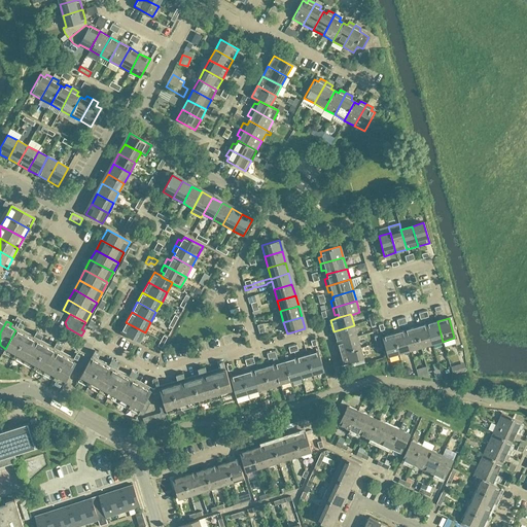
[(443,342),(437,321),(426,324),(432,345),(443,342)]
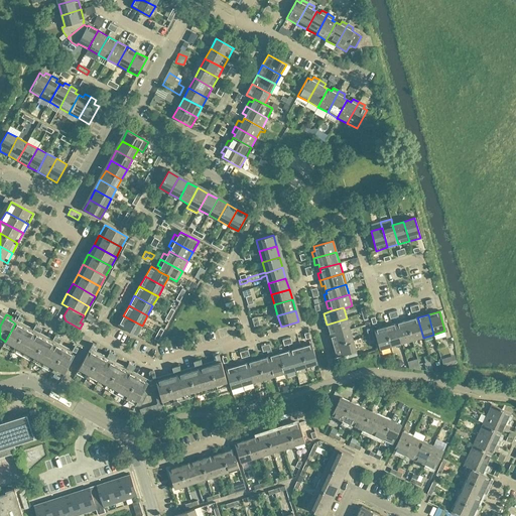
[(142,326),(123,315),(118,326),(136,336),(142,326)]
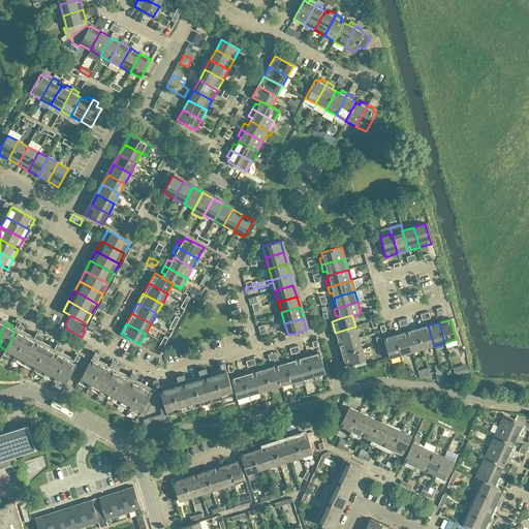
[(434,346),(428,325),(416,329),(423,349),(434,346)]
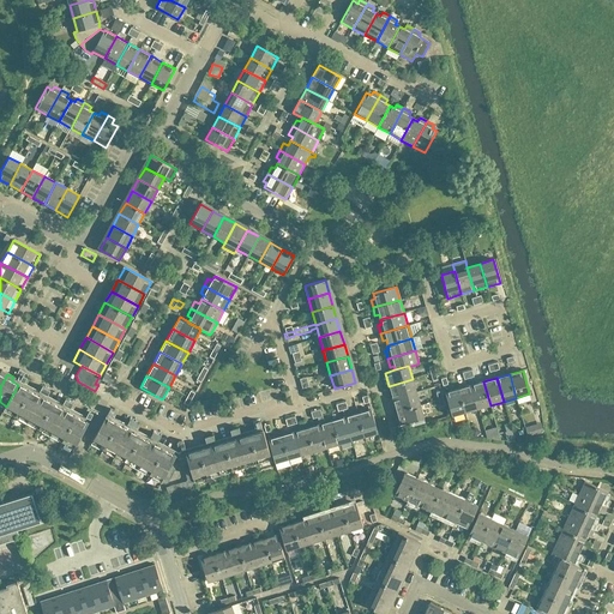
[(416,392),(413,379),(389,386),(392,399),(416,392)]
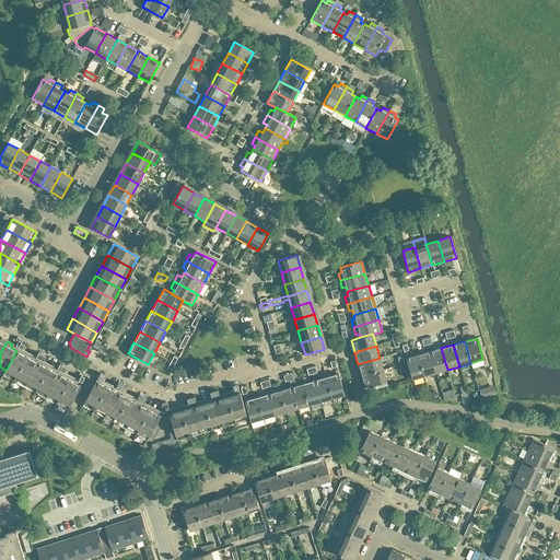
[(447,370),(441,348),(429,351),(435,373),(447,370)]
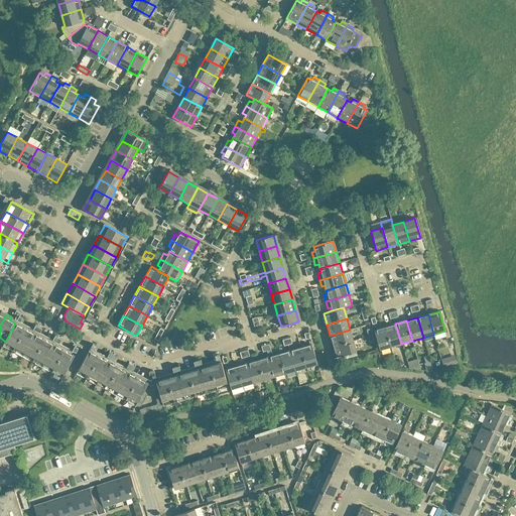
[(12,351),(24,329),(15,324),(5,342),(4,341),(2,346),(12,351)]
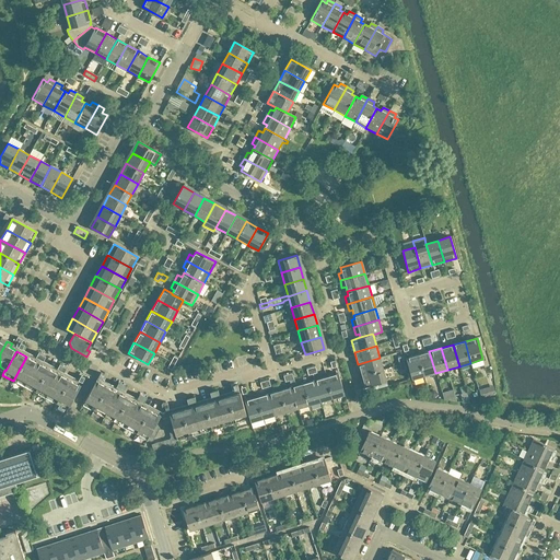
[(435,373),(429,351),(418,354),(424,376),(435,373)]
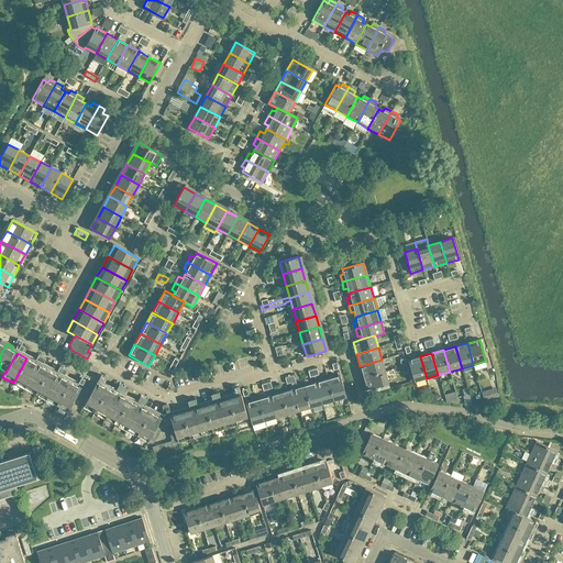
[(427,378),(420,356),(408,360),(412,376),(414,382),(427,378)]
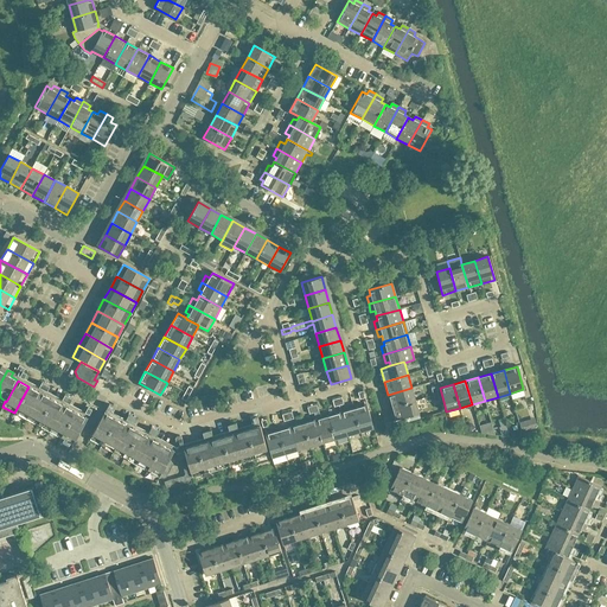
[(26,420),(40,393),(29,387),(14,413),(26,420)]
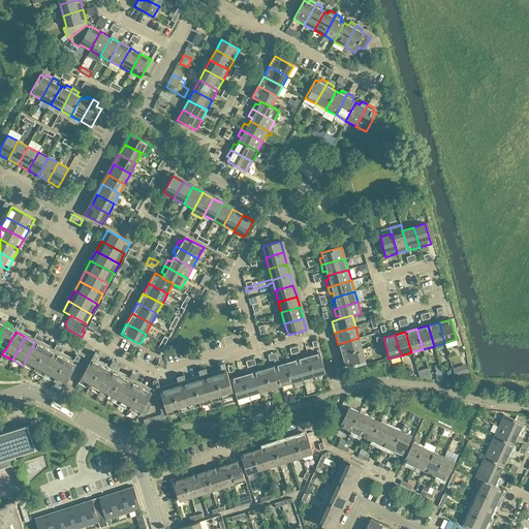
[(362,349),(359,338),(338,344),(341,354),(362,349)]
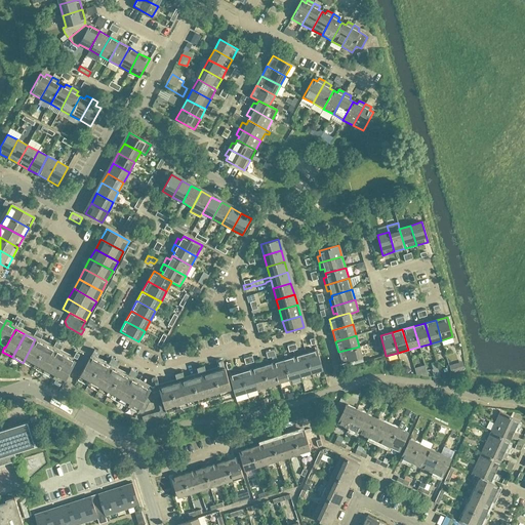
[(33,368),(45,346),(35,339),(23,363),(33,368)]
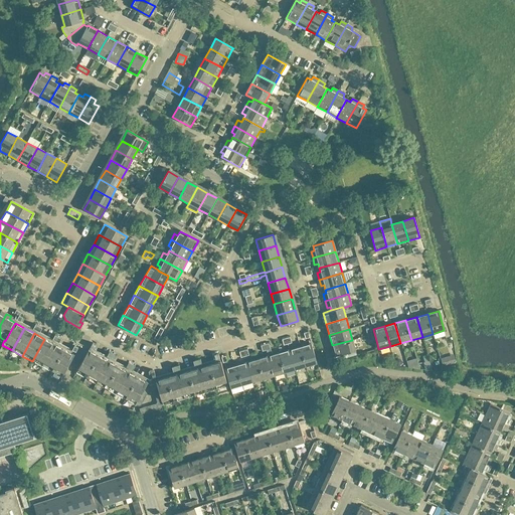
[(41,366),(53,344),(44,339),(32,361),(41,366)]
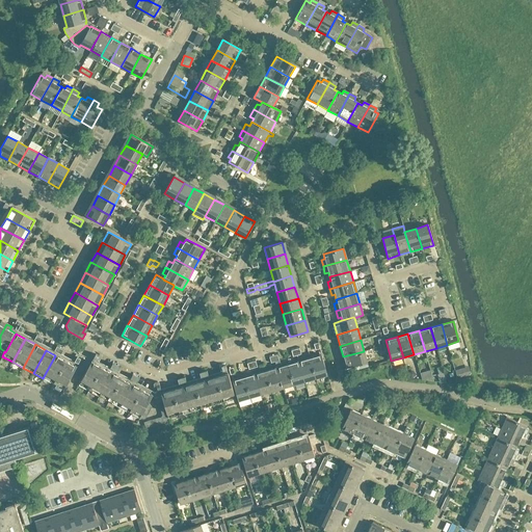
[(346,368),(367,363),(364,351),(343,356),(346,368)]
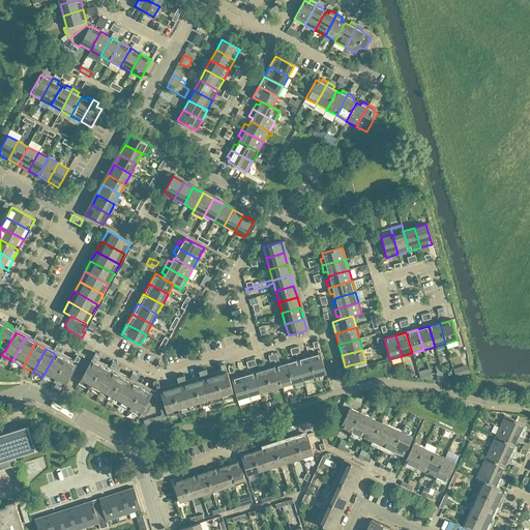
[(53,382),(65,359),(55,354),(42,377),(53,382)]
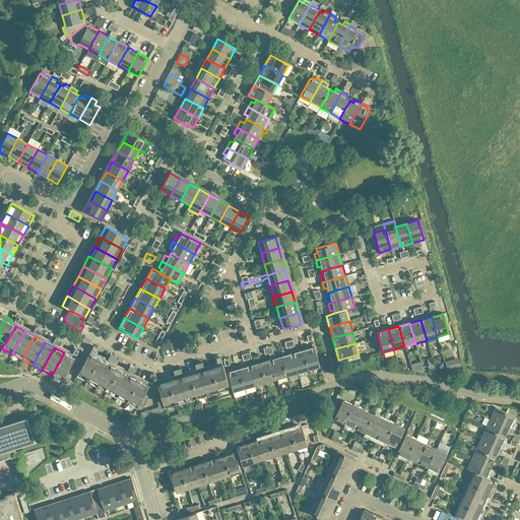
[(320,367),(314,347),(303,350),(309,370),(320,367)]
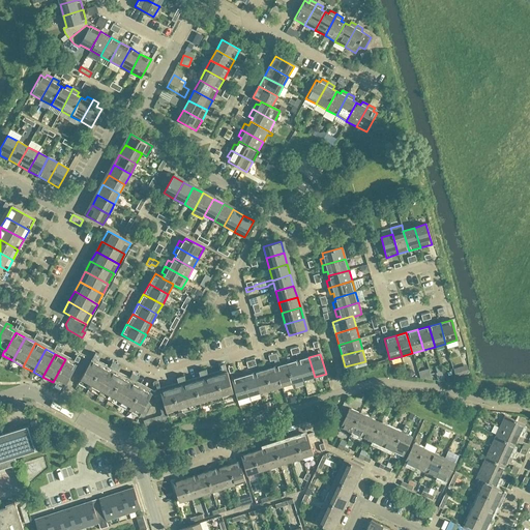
[(315,377),(308,357),(297,360),(303,380),(315,377)]
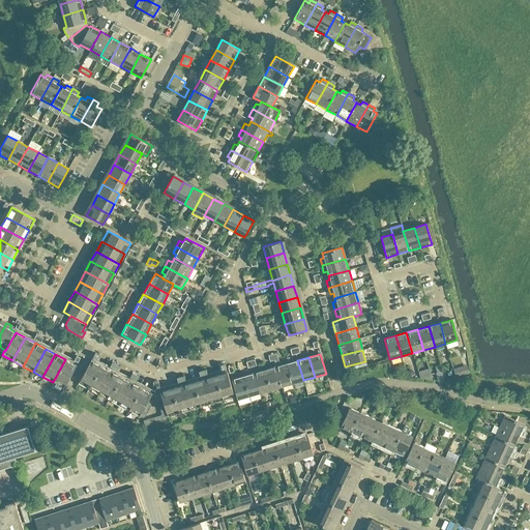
[(63,388),(76,365),(65,359),(53,382),(63,388)]
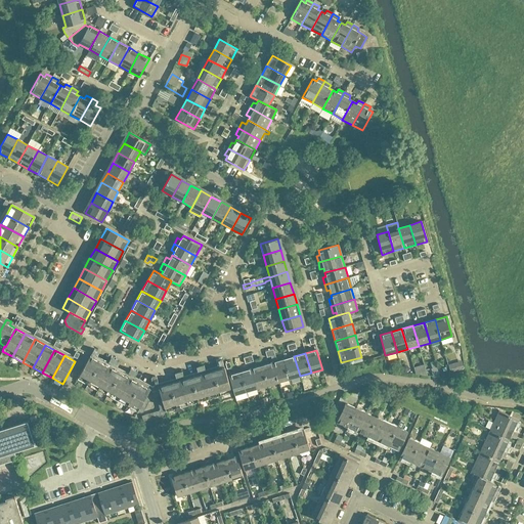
[(87,384),(100,361),(89,356),(77,379),(87,384)]
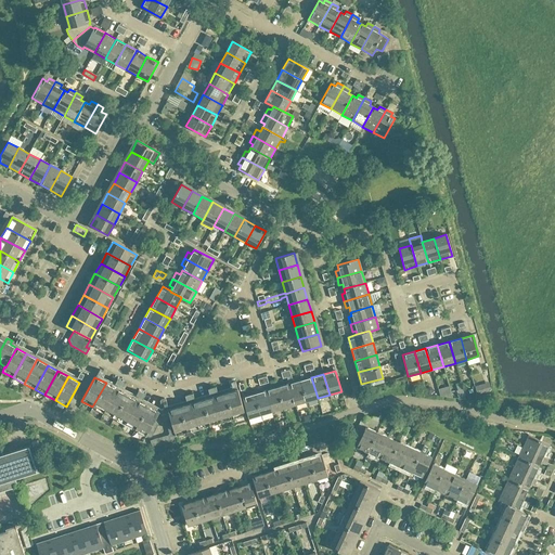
[(318,398),(311,377),(300,381),(307,402),(318,398)]
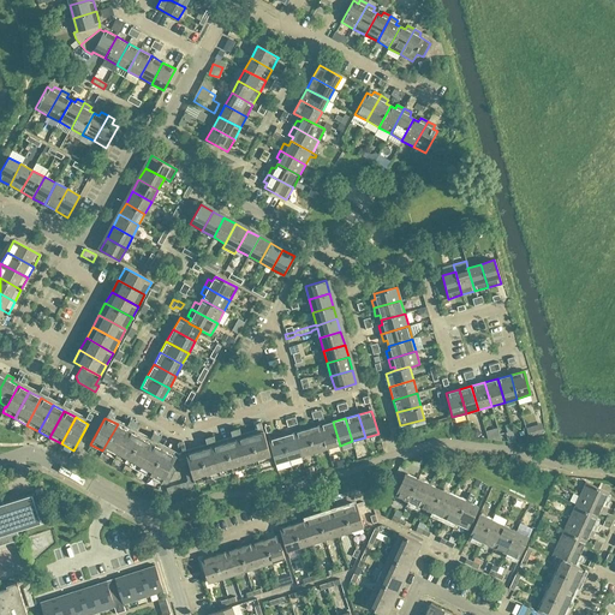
[(340,446),(333,422),(320,425),(327,449),(340,446)]
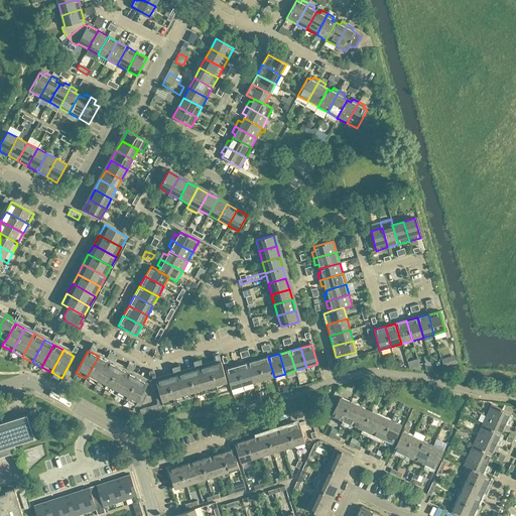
[(96,384),(108,362),(99,356),(86,378),(96,384)]
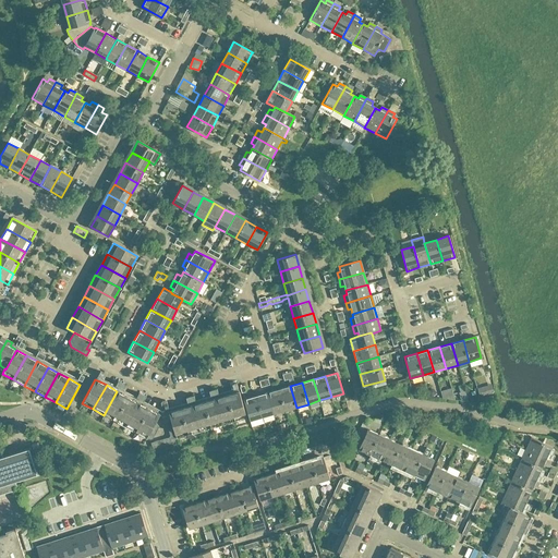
[(296,408),(290,386),(278,389),(284,411),(296,408)]
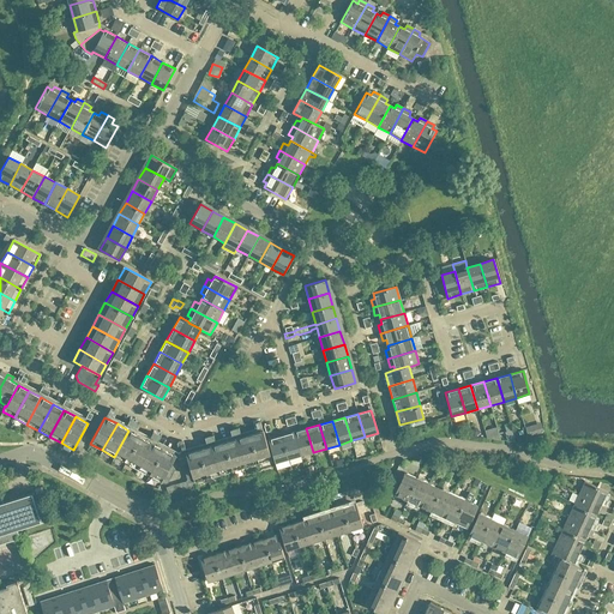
[(313,452),(306,428),(294,432),(300,456),(313,452)]
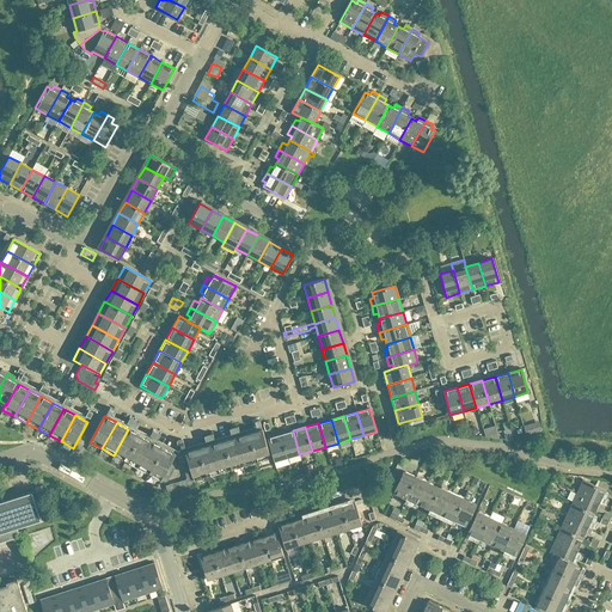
[(126,461),(140,435),(128,429),(114,456),(126,461)]
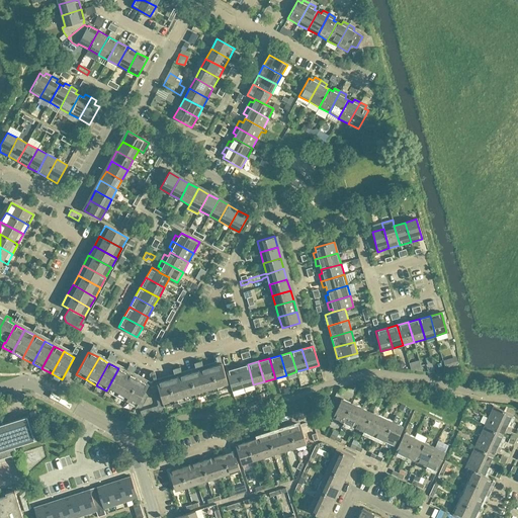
[(229,387),(222,363),(210,366),(218,391),(229,387)]
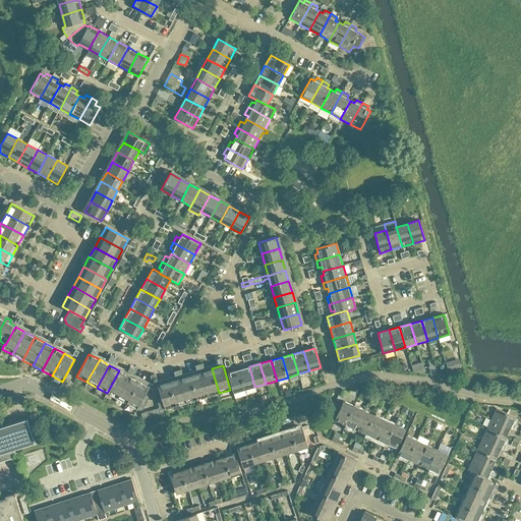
[(254,387),(249,366),(238,369),(244,390),(254,387)]
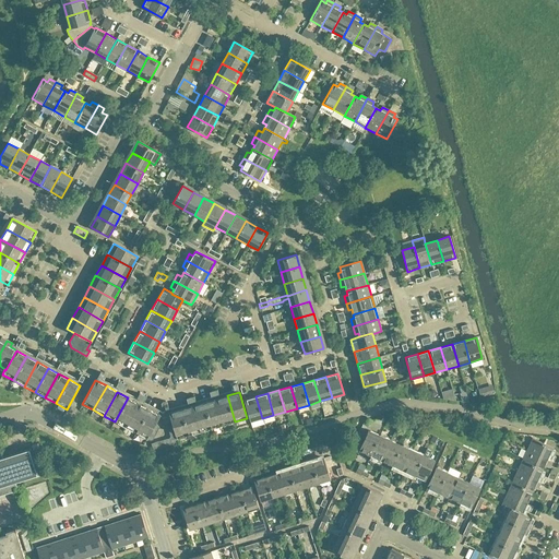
[(235,421),(227,395),(215,399),(223,426),(235,421)]
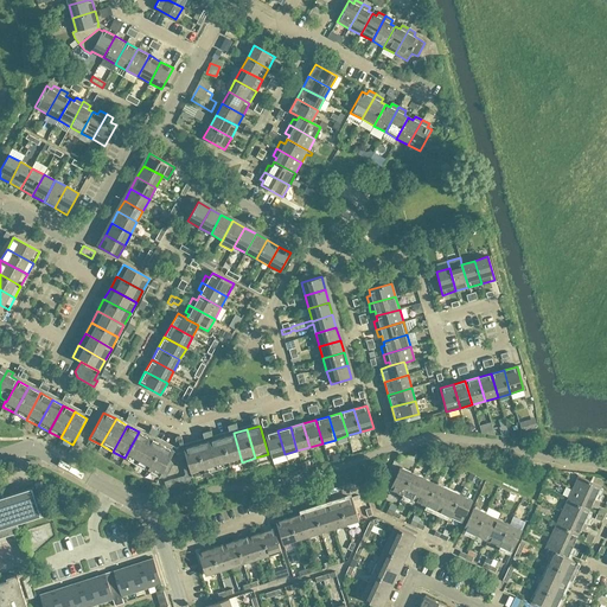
[(285,454),(278,430),(264,434),(270,458),(285,454)]
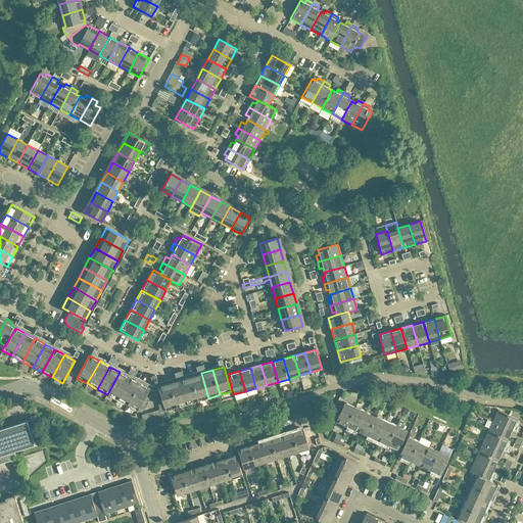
[(117,399),(130,377),(120,372),(107,394),(117,399)]
